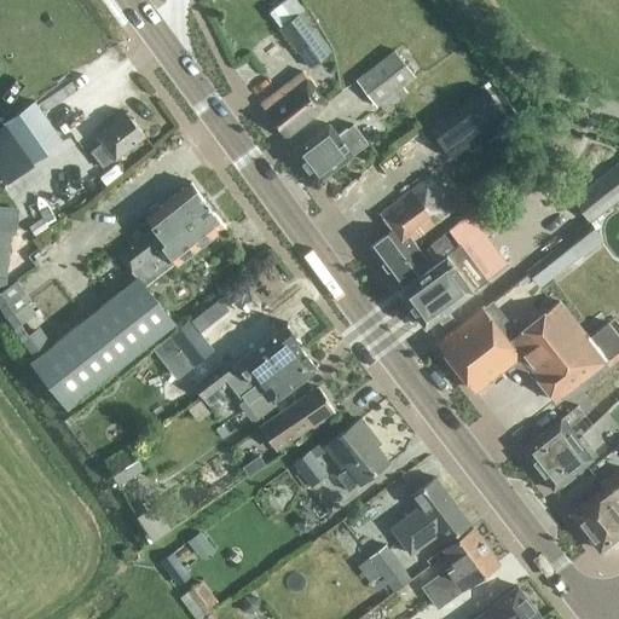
[(302,10),(278,28),(308,69),(330,51),(302,10)]
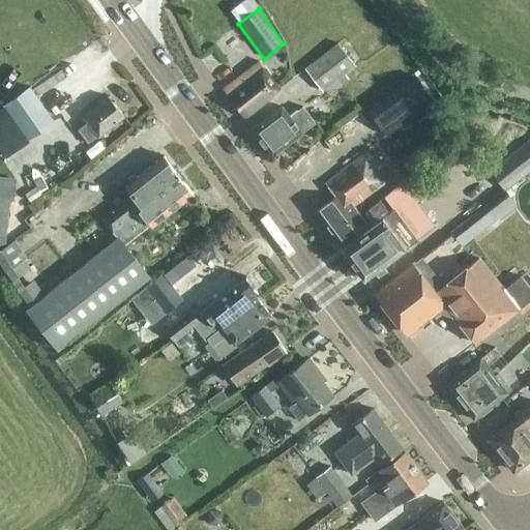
[(341,49),(355,65),(362,59),(349,42),(341,49)]
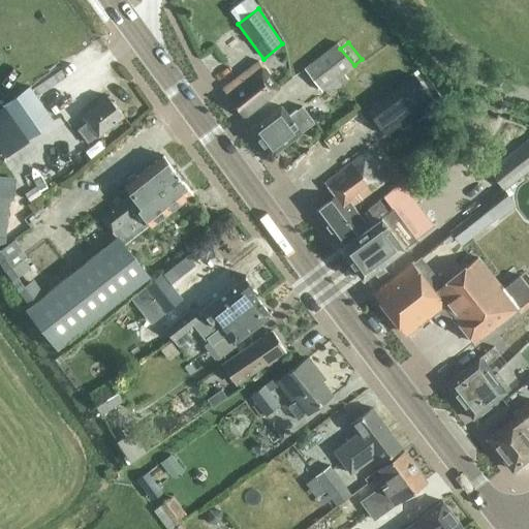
[(354,65),(340,49),(337,43),(304,69),(320,92),(322,90),(343,73),(354,65)]
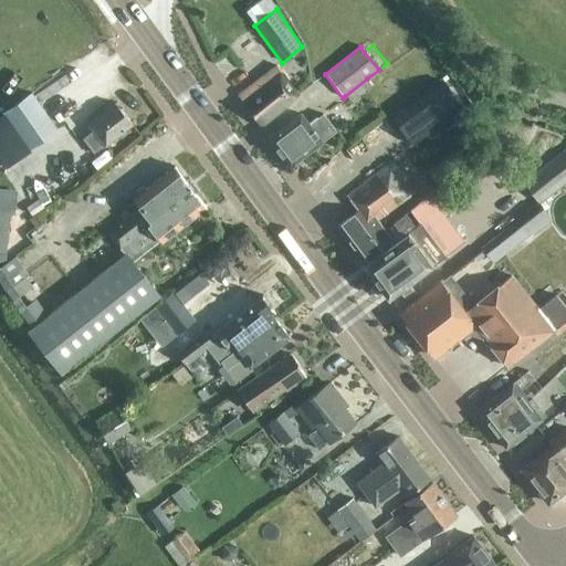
[(278,67),(238,95),(261,126),(300,98),(278,67)]
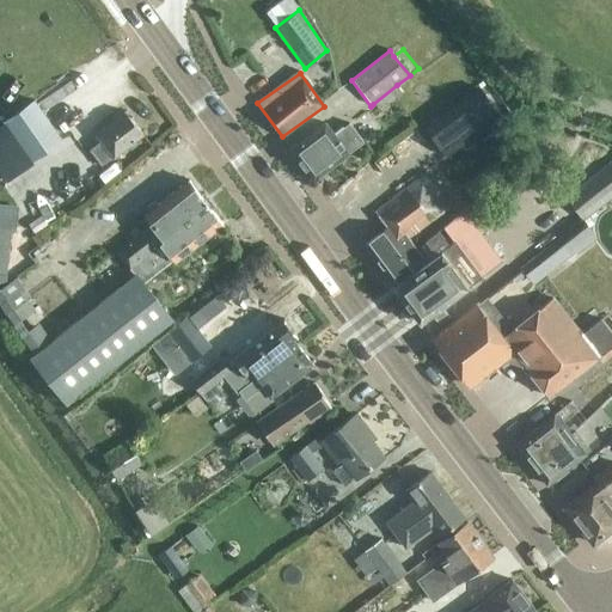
[(426,128),(445,155),(500,116),(479,89),(426,128)]
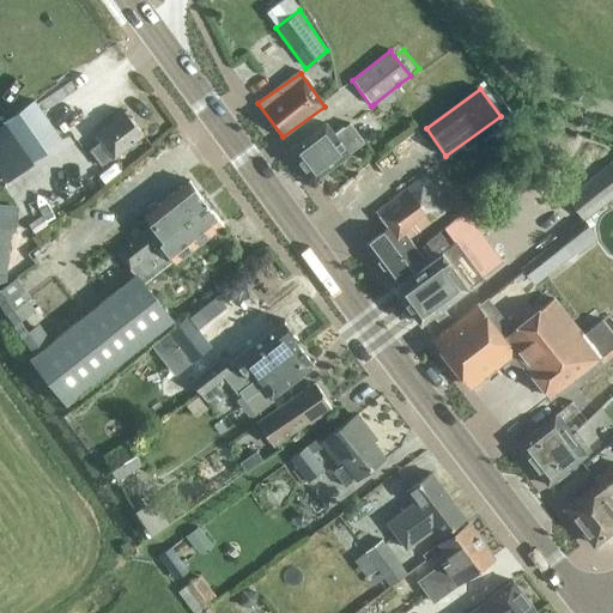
[(62,141),(35,101),(2,122),(30,163),(62,141)]
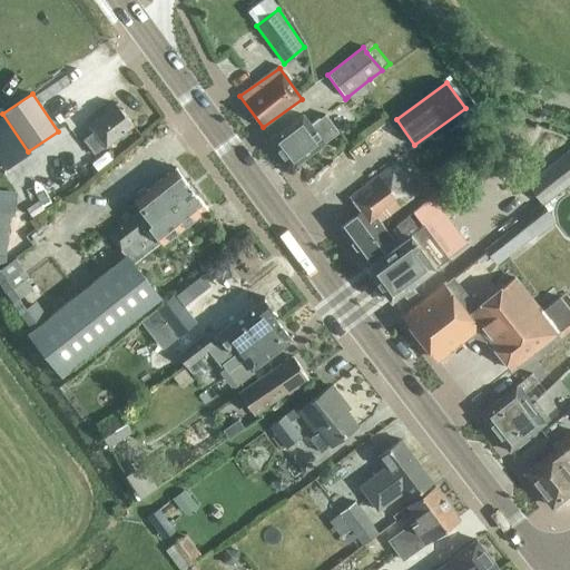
[(133,125),(116,104),(89,126),(94,131),(82,140),(95,155),(105,146),(106,147),(133,125)]
